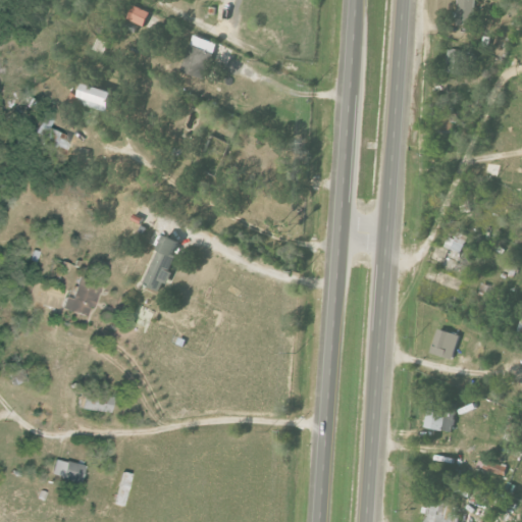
[(475,24),(475,0),(459,0),(459,23),(475,24)]
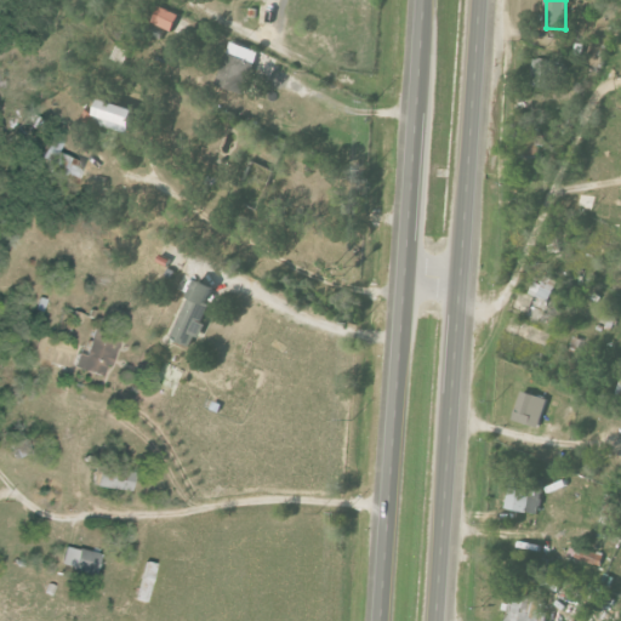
[(152,23),(172,32),(180,15),(159,6),(152,23)]
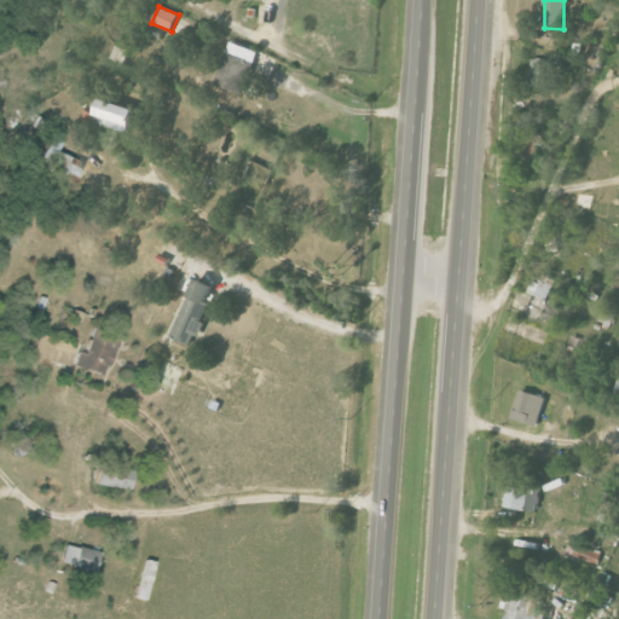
[(259,51),(230,41),(215,85),(244,94),(259,51)]
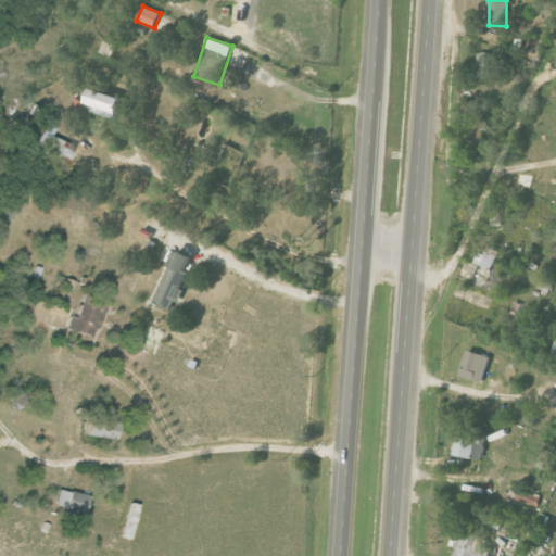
[(116,119),(122,98),(90,90),(85,111),(116,119)]
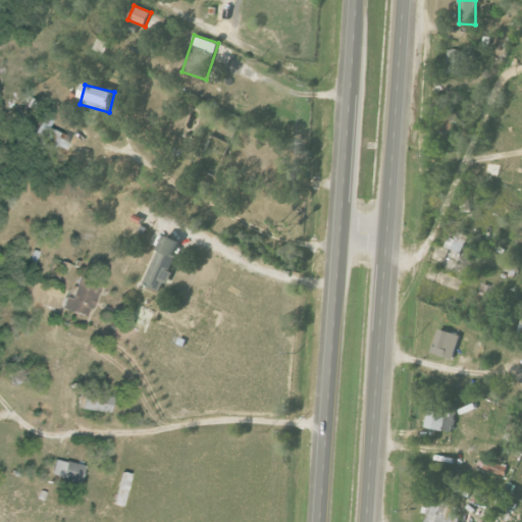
[(48,128),(52,118),(42,114),(35,133),(42,136),(39,145),(62,154),(69,137),(48,128)]
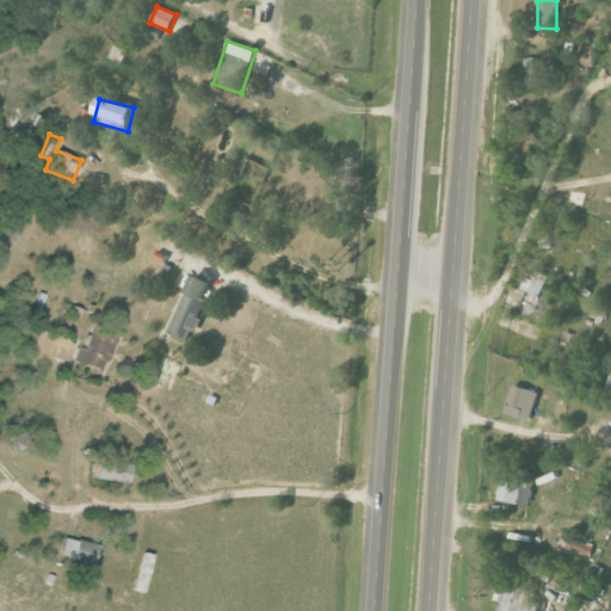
[(170,333),(191,341),(214,284),(192,276),(170,333)]
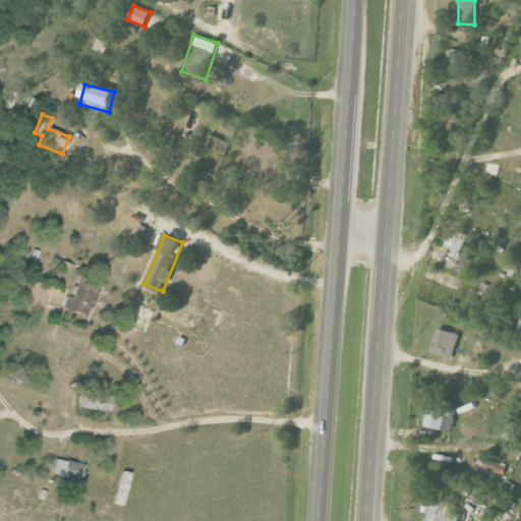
[(460,254),(464,242),(448,236),(443,248),(460,254)]
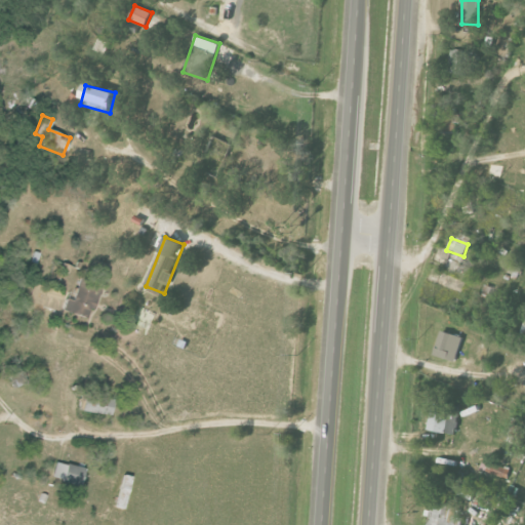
[(101,283),(80,276),(72,300),(66,298),(62,310),(89,319),(101,283)]
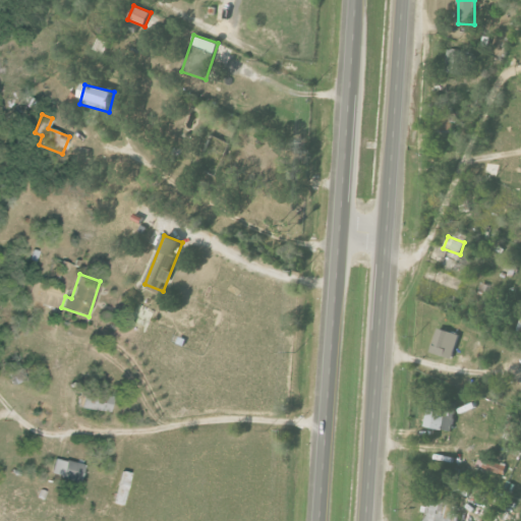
[(452,359),(460,335),(439,328),(431,353),(452,359)]
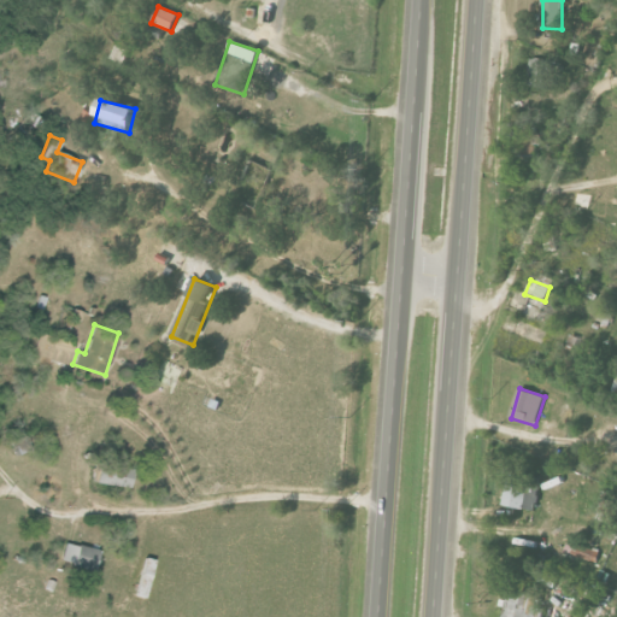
[(130,468),(97,464),(94,485),(129,487),(130,468)]
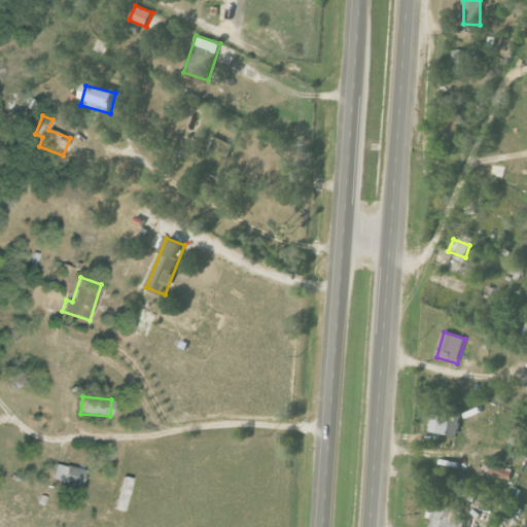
[(429,431),(456,437),(462,409),(435,402),(429,431)]
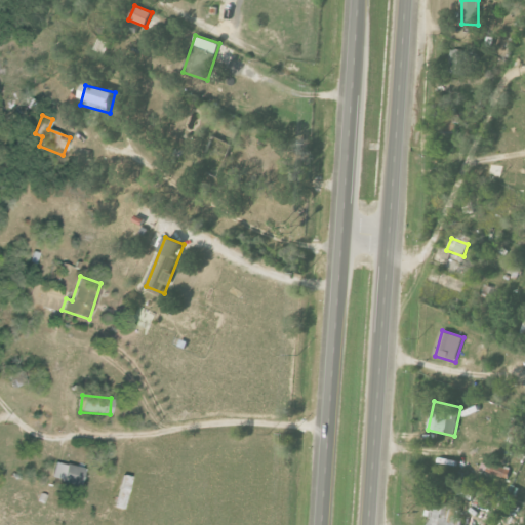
[(512,468),(483,459),(480,471),(508,479),(512,468)]
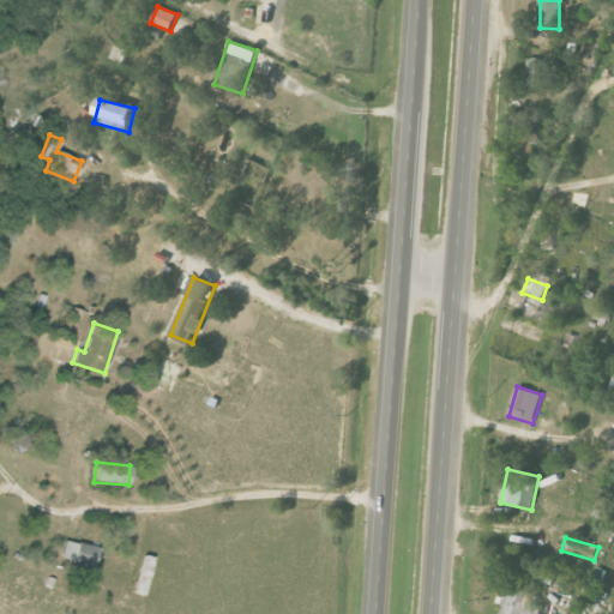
[(97,547),(62,540),(59,559),(92,567),(97,547)]
